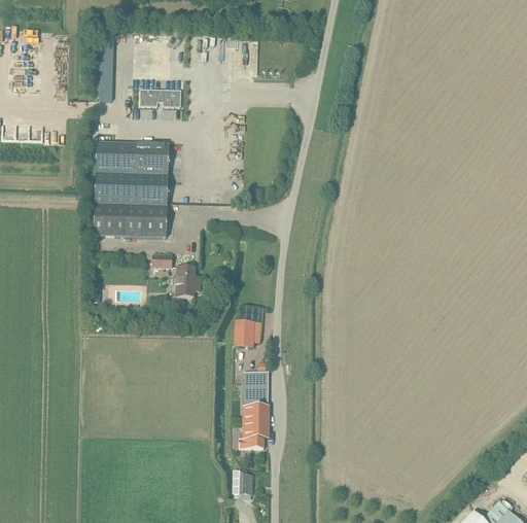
[(99,99),(99,100),(112,100),(114,31),(101,31),(99,90),(99,99)]
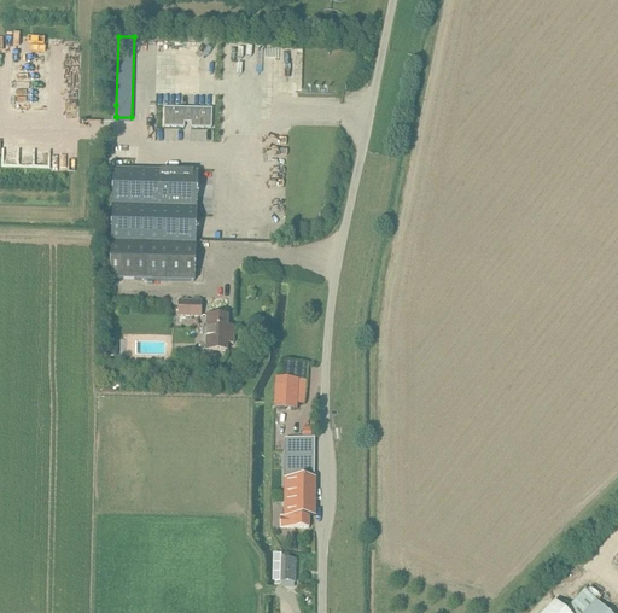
[(211,105),(164,104),(164,123),(185,123),(185,118),(191,118),(191,123),(211,124),(211,122),(211,105)]
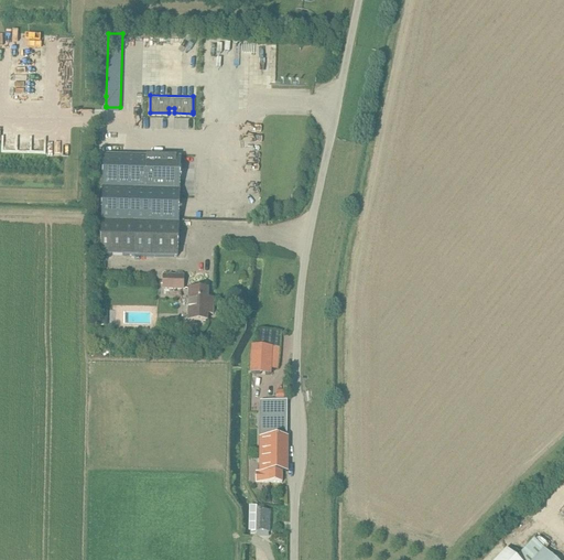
[(102,203),(102,217),(179,219),(179,216),(180,205),(181,153),(105,151),(104,164),(102,203)]
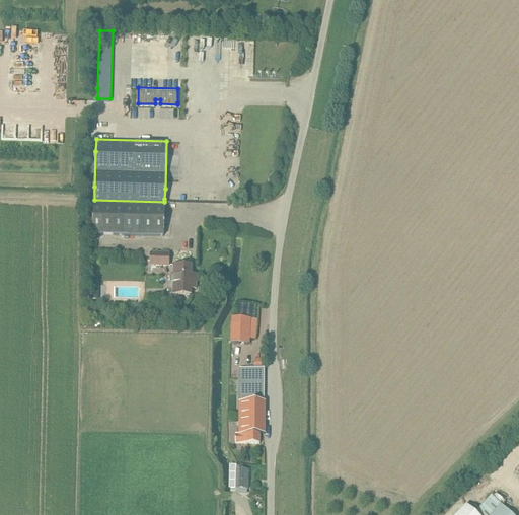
[(94,204),(93,230),(163,232),(164,205),(164,202),(94,200),(94,202),(94,204)]
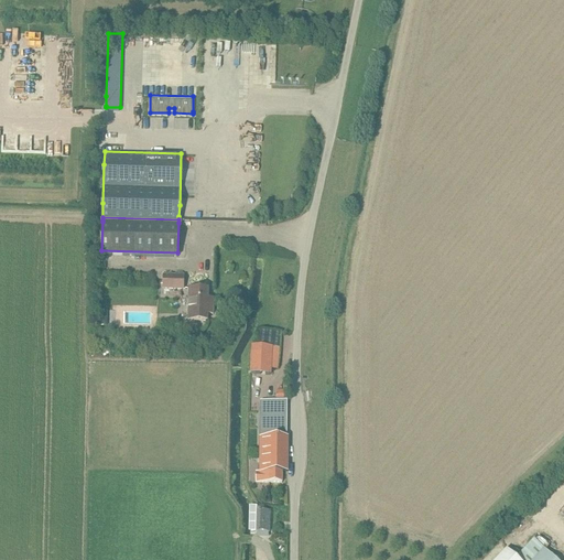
[(163,271),(163,284),(174,284),(184,284),(184,271),(163,271)]
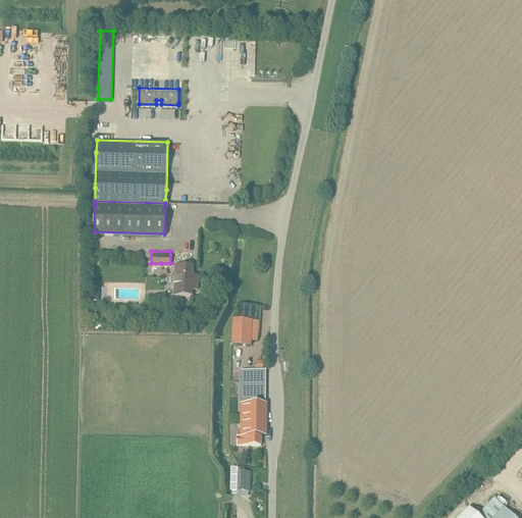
[(175,263),(174,293),(192,294),(193,287),(198,288),(198,277),(198,272),(193,272),(193,264),(175,263)]
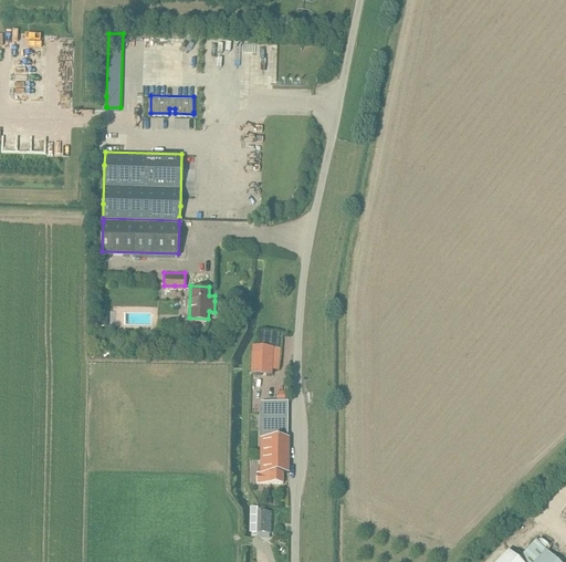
[(259,329),(258,344),(273,345),(281,345),(282,330),(259,329)]
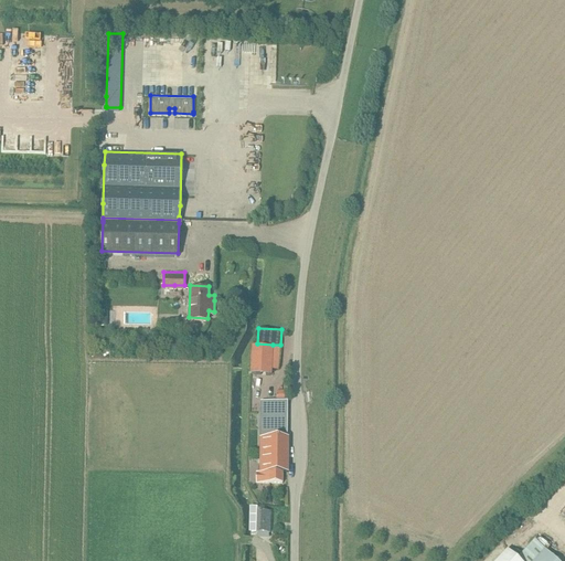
[(252,370),(272,371),(273,345),(257,343),(253,343),(252,370)]
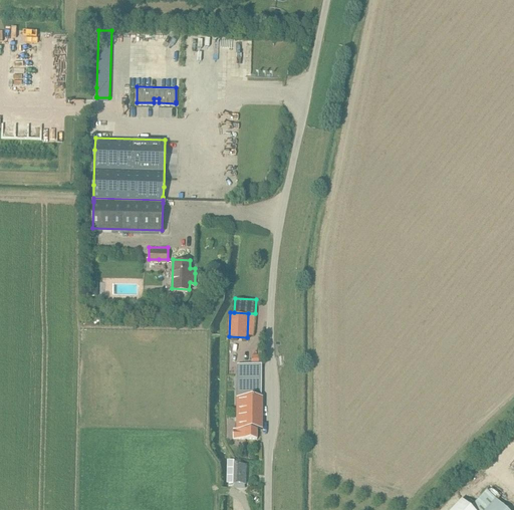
[(252,360),(261,361),(261,351),(252,351),(252,360)]
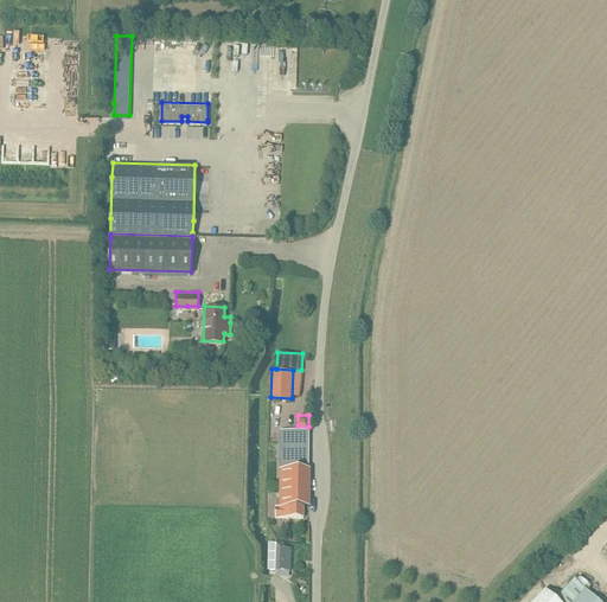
[(279,503),(275,503),(275,513),(281,513),(304,513),(304,503),(306,503),(308,503),(310,503),(310,467),(310,466),(308,466),(308,428),(296,428),(295,428),(295,427),(281,427),(281,466),(279,466),(279,503)]
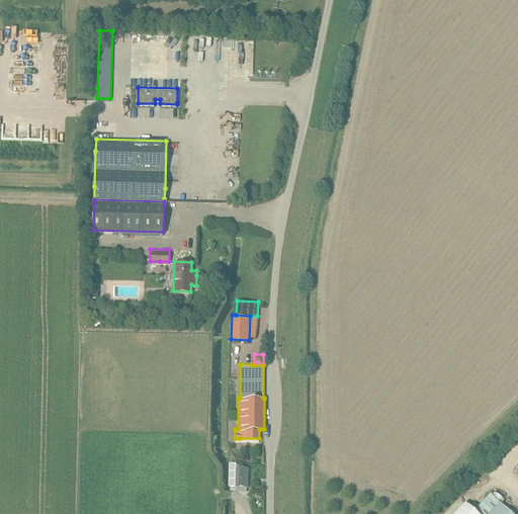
[(231,460),(230,485),(235,485),(248,486),(248,466),(245,466),(245,462),(239,462),(239,466),(236,466),(236,460),(231,460)]
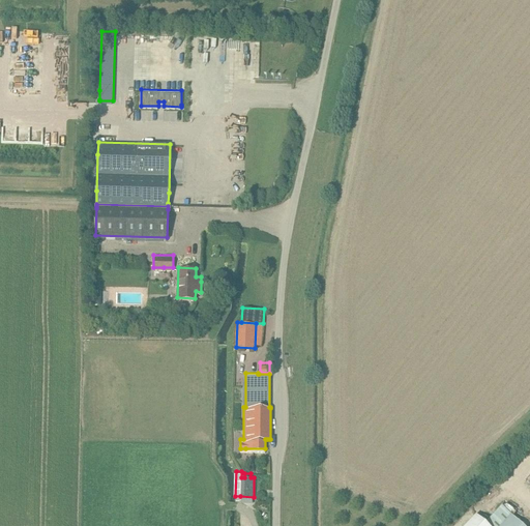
[(527,525),(502,502),(484,521),(479,516),(476,513),(463,525),(527,525)]
